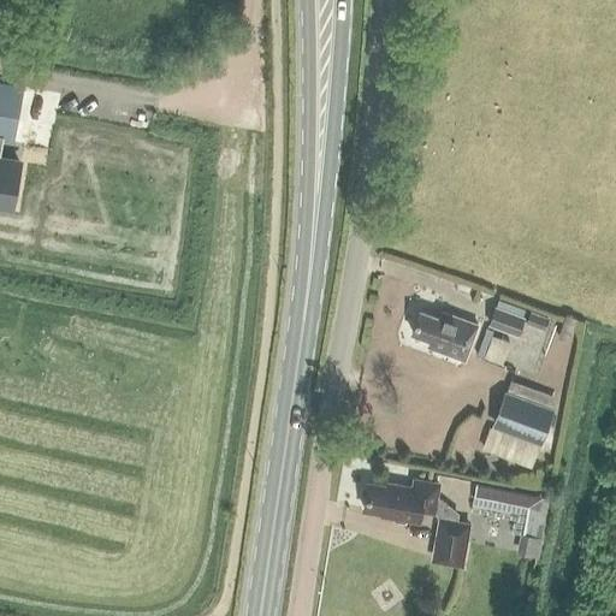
[(0,83),(0,140),(7,142),(13,143),(23,88),(0,83)]
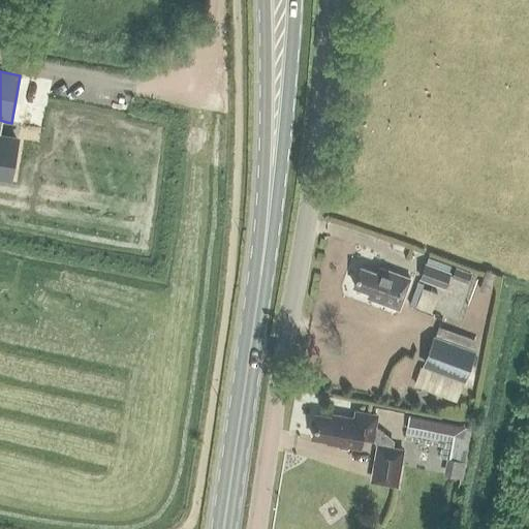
[(0,175),(9,177),(17,141),(3,137),(6,122),(0,120),(0,175)]
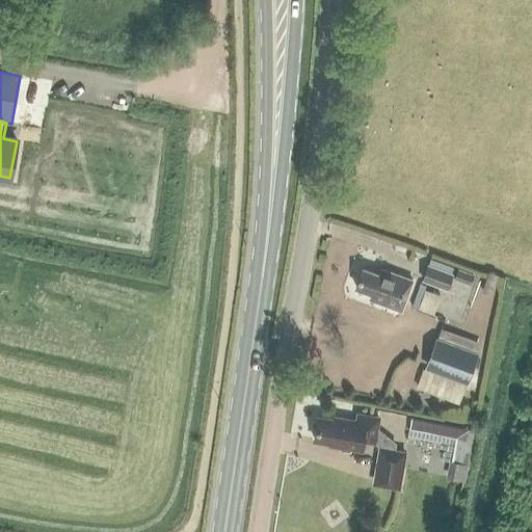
[(448,289),(453,275),(428,266),(423,280),(448,289)]
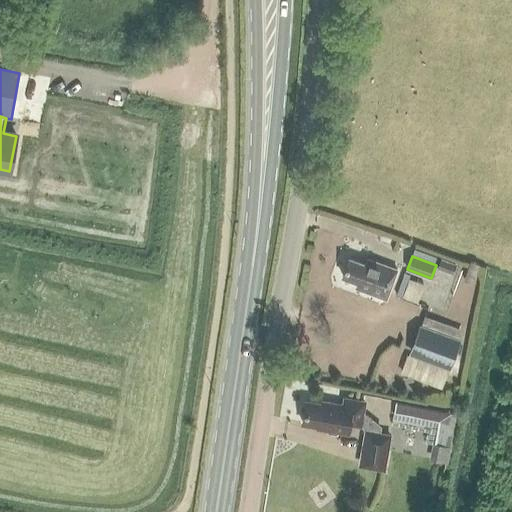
[(367,259),(365,264),(350,258),(343,277),(358,283),(356,288),(386,299),(397,270),(367,259)]
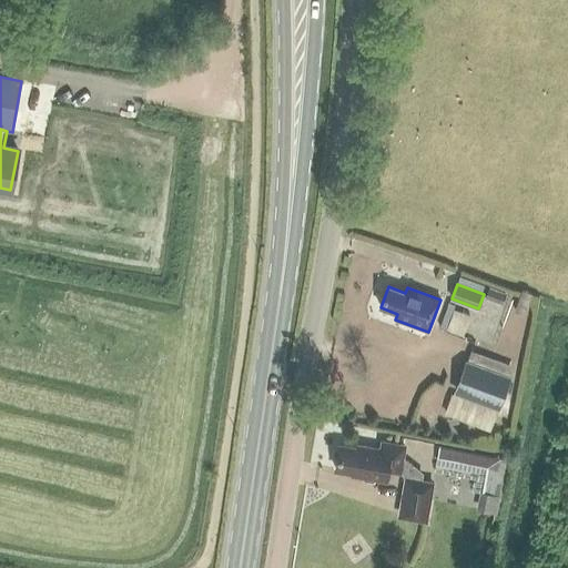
[(486,300),(503,305),(507,294),(490,287),(486,300)]
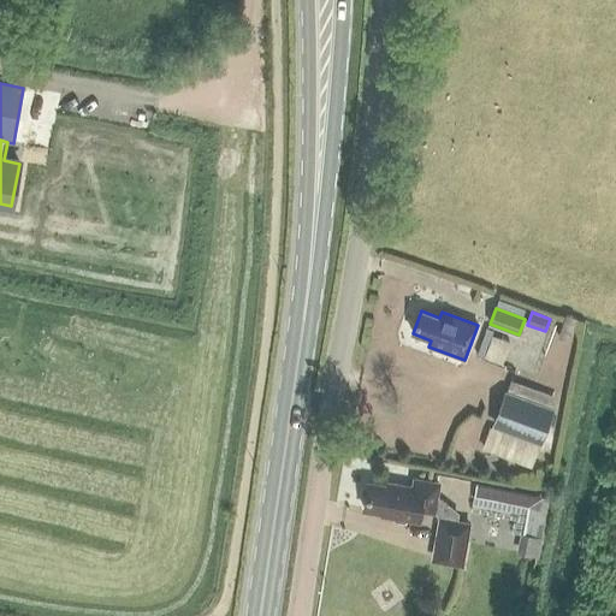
[(550,337),(544,371),(561,374),(568,341),(550,337)]
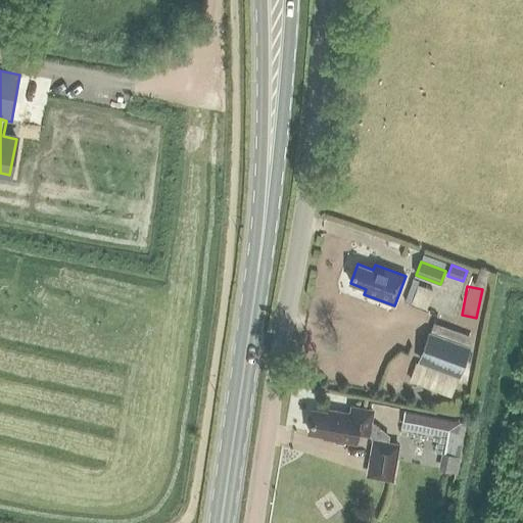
[(470,348),(429,332),(418,362),(459,378),(470,348)]
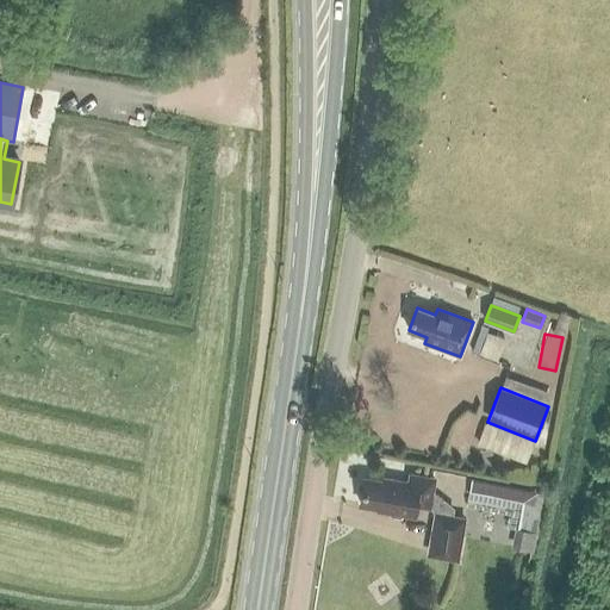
[(535,441),(485,423),(477,444),(527,464),(535,441)]
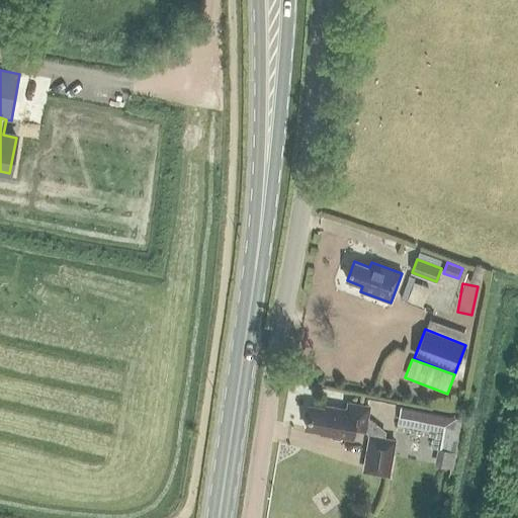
[(353,438),(355,431),(366,433),(370,405),(347,401),(345,411),(326,408),(326,410),(311,408),(308,427),(322,429),(322,432),(331,434),(331,439),(339,441),(342,436),(353,438)]
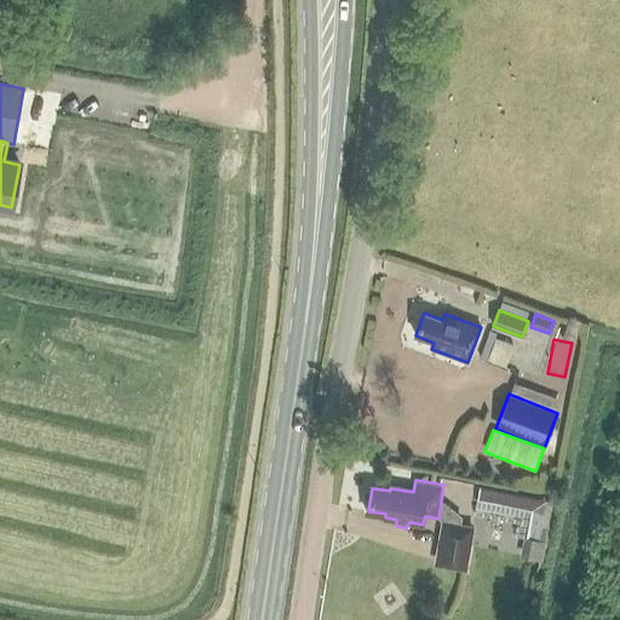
[(550,499),(480,487),(476,505),(529,514),(524,537),(543,540),(550,499)]
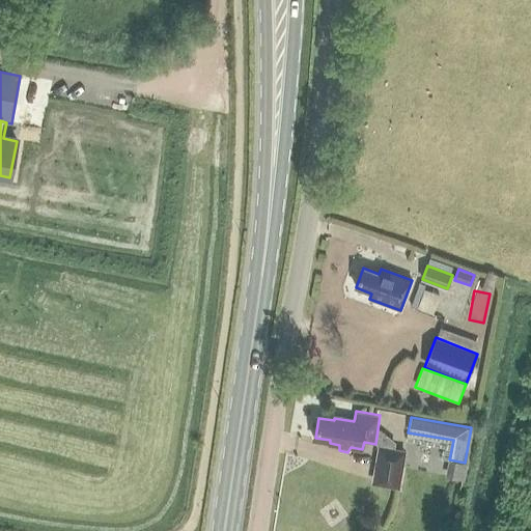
[(394,442),(379,430),(378,432),(375,442),(379,445),(371,483),(399,488),(407,450),(393,448),(394,442)]
